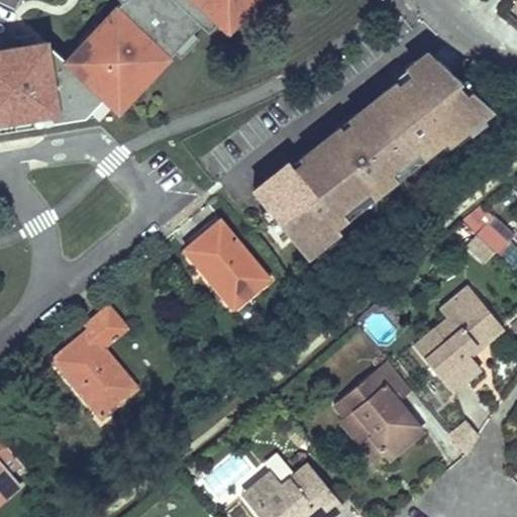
[(66,58),(64,60),(103,97),(117,110),(132,94),(128,90),(146,71),(150,76),(174,52),(191,33),(199,24),(206,31),(216,21),(225,30),(240,14),(236,9),(244,0),(121,0),(121,1),(98,24),(102,28),(83,47),(79,44),(66,58)]
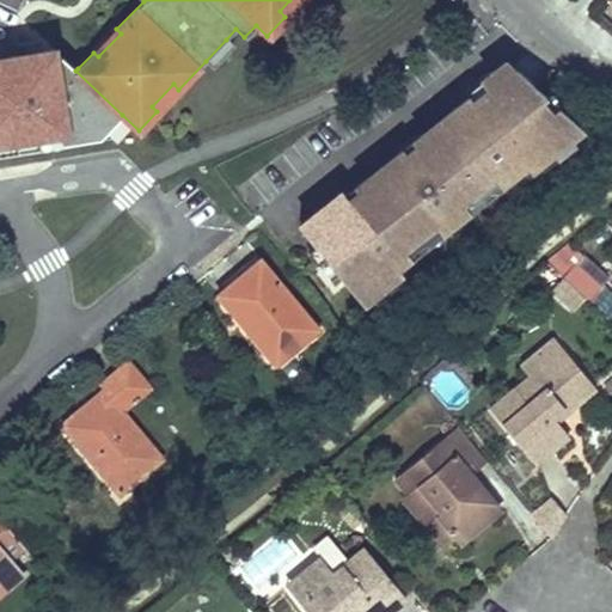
[(112,25),(90,49),(93,53),(98,56),(121,34),(116,29),(112,25)]
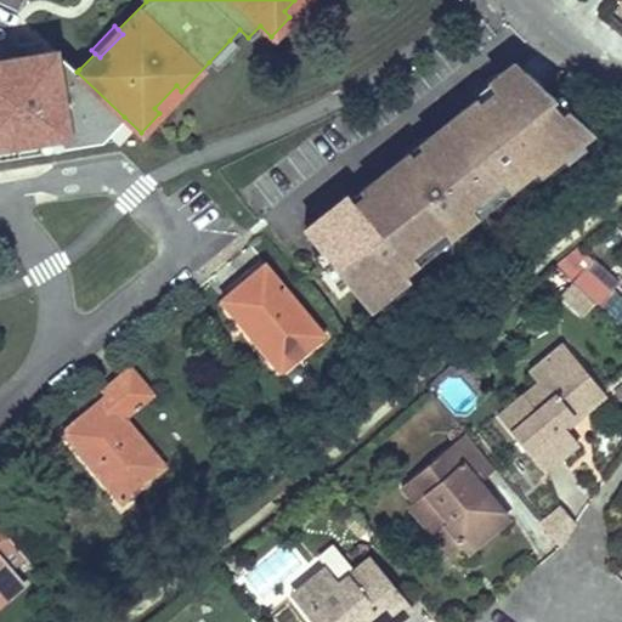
[(230,40),(209,62),(215,68),(237,46),(230,40)]
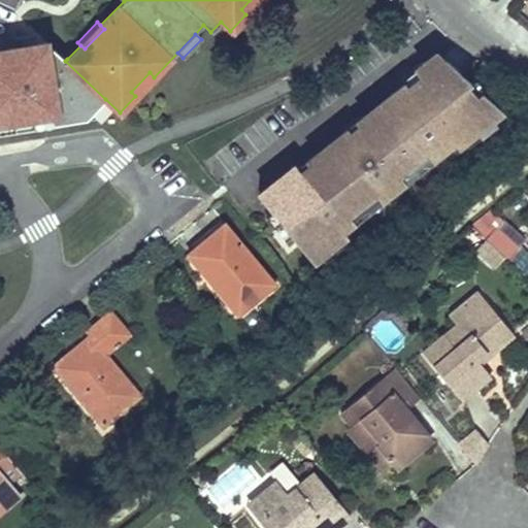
[(67,59),(50,43),(48,35),(4,41),(0,39),(0,130),(88,117),(105,99),(65,61),(67,59)]
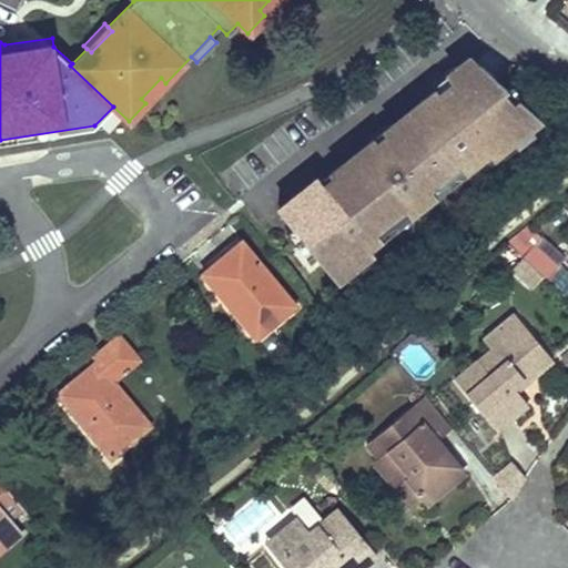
[(468,54),(443,74),(449,82),(454,78),(457,74),(463,72),(467,69),(470,67),(475,66),(478,63),(468,54)]
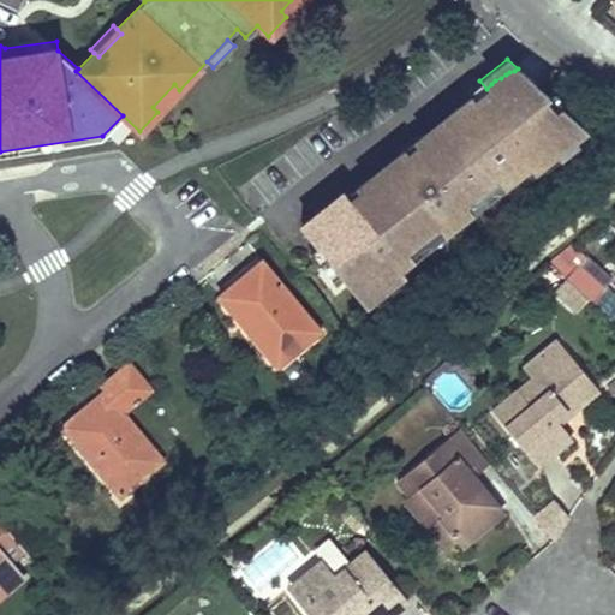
[(344,192),(300,227),(312,246),(314,244),(323,256),(322,257),(353,298),(394,268),(390,262),(404,251),(399,243),(430,219),(435,226),(464,204),(459,197),(491,173),(496,179),(524,160),(529,165),(580,126),(556,105),(554,106),(543,96),(545,94),(518,69),(514,71),(509,72),(506,75),(501,78),(495,81),(491,84),(487,89),(487,93),(487,96),(488,100),(478,108),(469,96),(421,133),(419,138),(419,143),(418,148),(419,151),(411,157),(404,149),(362,183),(360,187),(360,193),(362,197),(353,204),(344,192)]
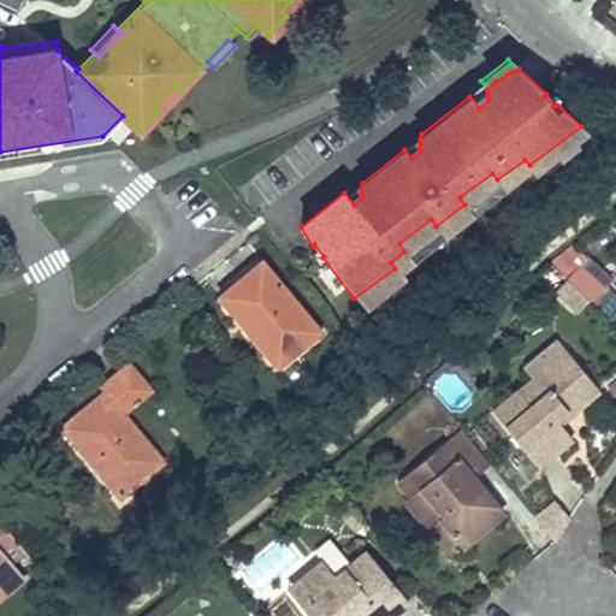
[(175,84),(153,107),(158,112),(163,116),(184,94),(179,90),(175,84)]
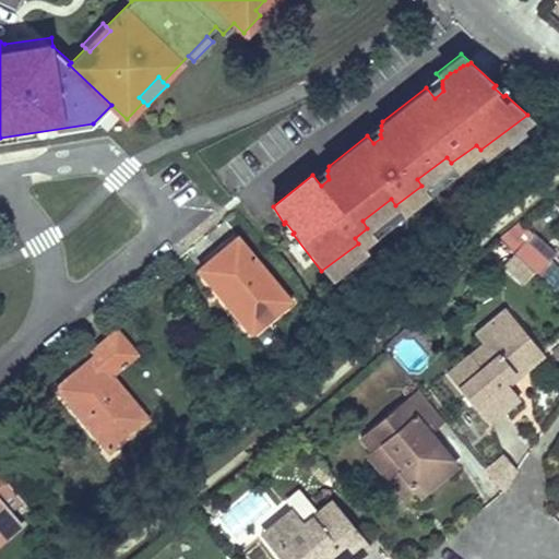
[(530,245),(536,237),(519,221),(499,238),(514,252),(535,272),(538,275),(550,264),(546,260),(530,245)]
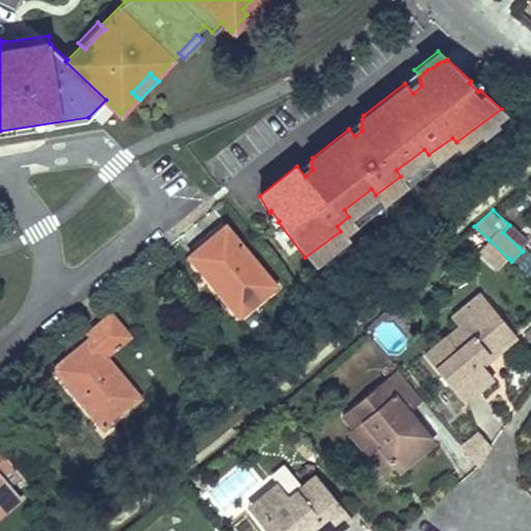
[(226,225),(191,254),(241,314),(277,284),(226,225)]
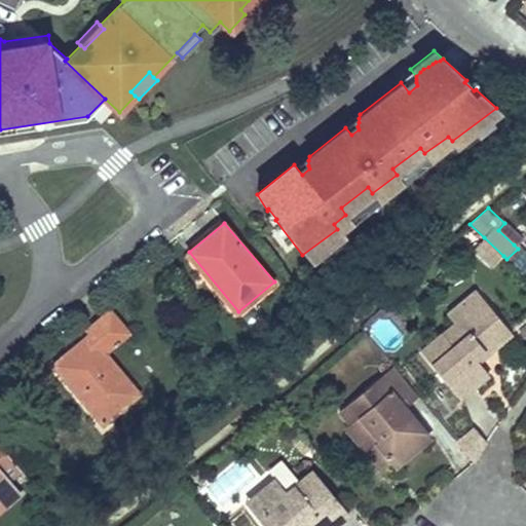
[(514,245),(520,237),(504,223),(498,230),(514,245)]
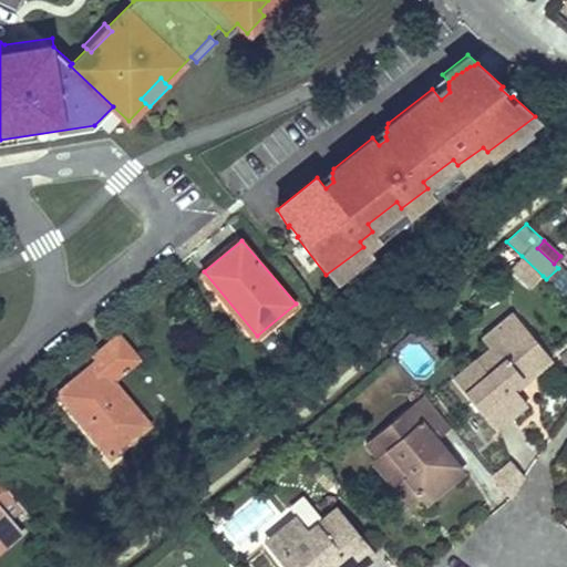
[(522,256),(511,268),(532,288),(543,276),(522,256)]
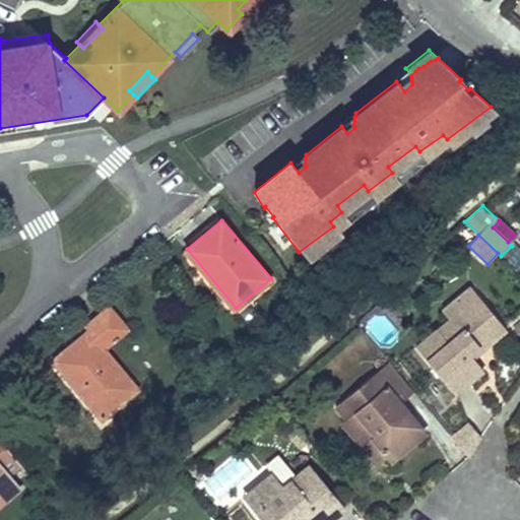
[(449,319),(415,346),(454,393),(483,370),(473,356),(470,353),(478,346),(481,349),(506,329),(470,286),(442,310),(449,319)]
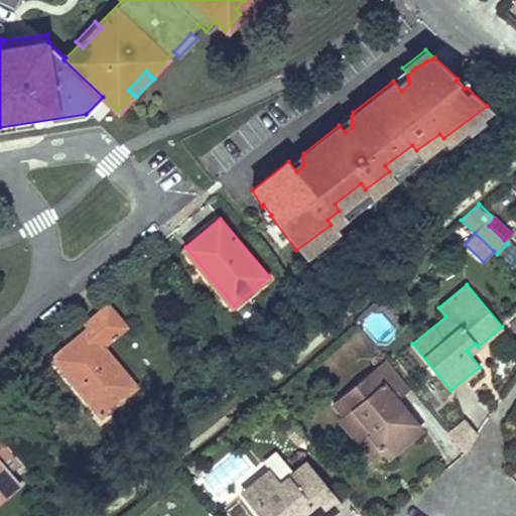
[(109,305),(97,314),(114,336),(126,326),(109,305)]
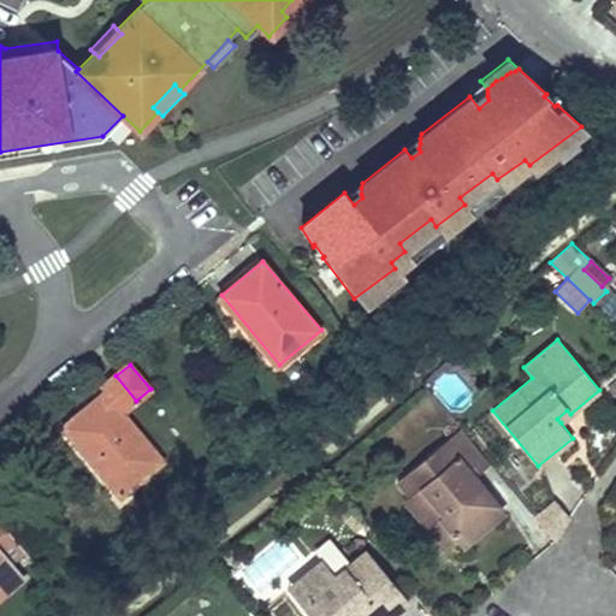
[(107,392),(64,427),(123,495),(165,460),(123,412),(136,401),(116,375),(102,386),(107,392)]
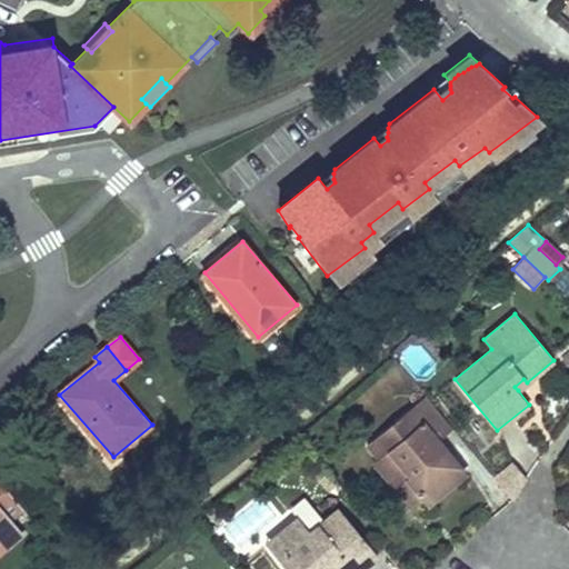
[(518,390),(527,382),(523,379),(515,387),(518,390)]
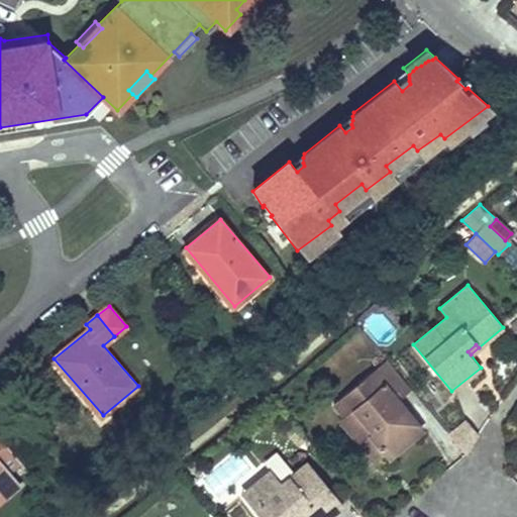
[(386,359),(333,404),(345,417),(356,431),(366,423),(373,431),(370,434),(384,451),(389,457),(422,430),(398,401),(411,390),(386,359)]
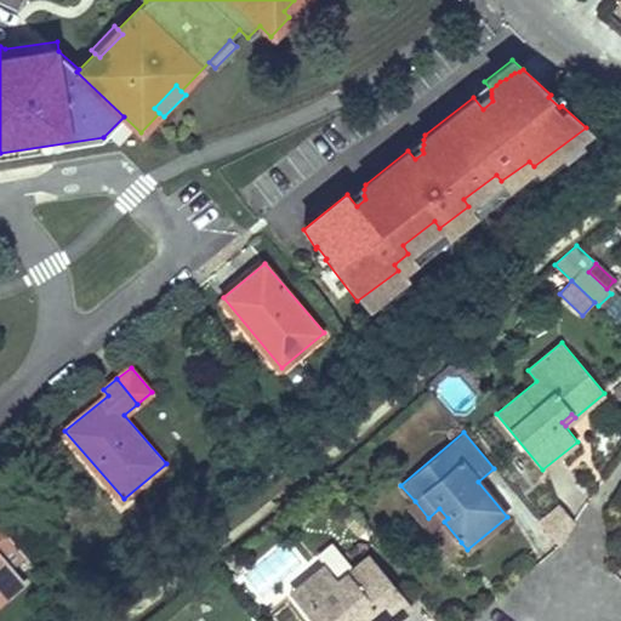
[(415,501),(410,506),(449,552),(461,542),(444,522),(448,518),(439,508),(428,518),(415,501)]
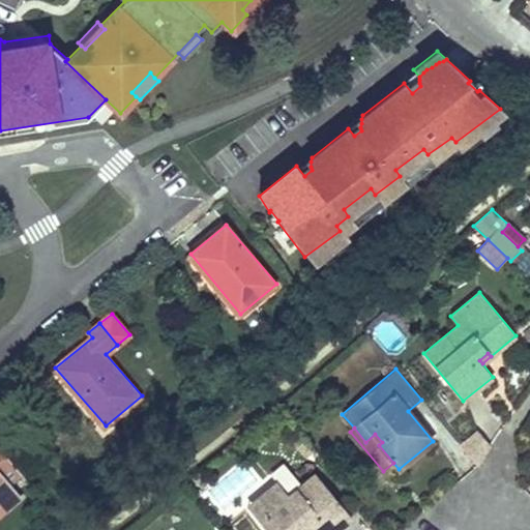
[(300,432),(291,439),(302,452),(312,445),(300,432)]
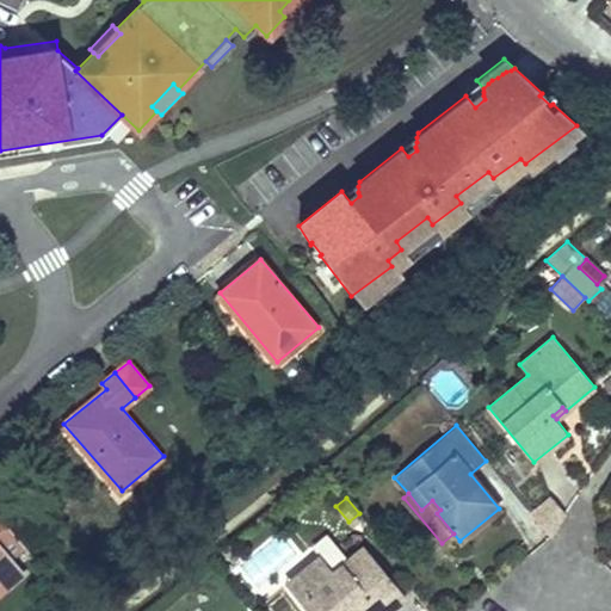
[(349,522),(352,526),(363,517),(359,513),(349,522)]
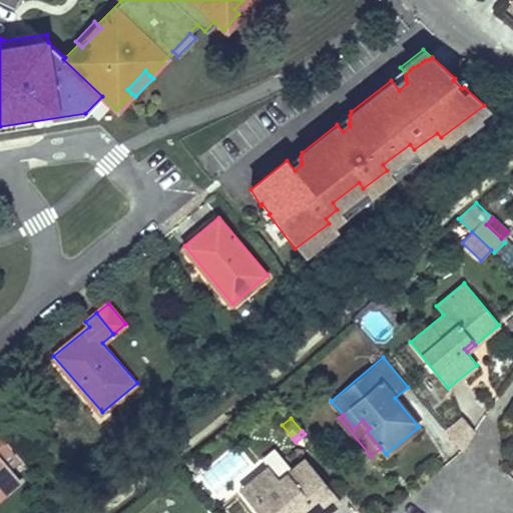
[(21,459),(0,432),(0,498),(20,481),(9,468),(21,459)]
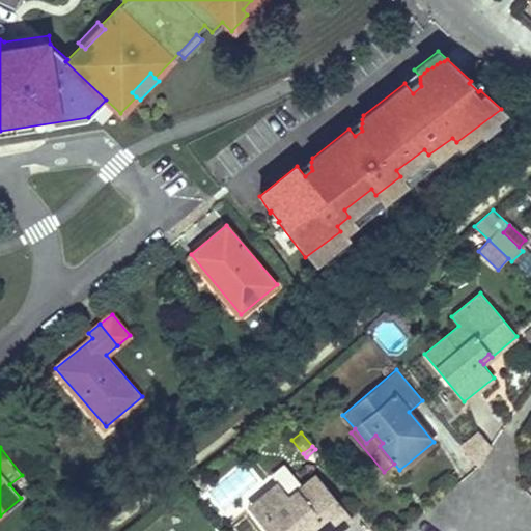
[(278,482),(257,500),(269,513),(259,521),(268,530),(311,530),(314,529),(315,530),(337,530),(353,519),(315,474),(289,496),(278,482)]
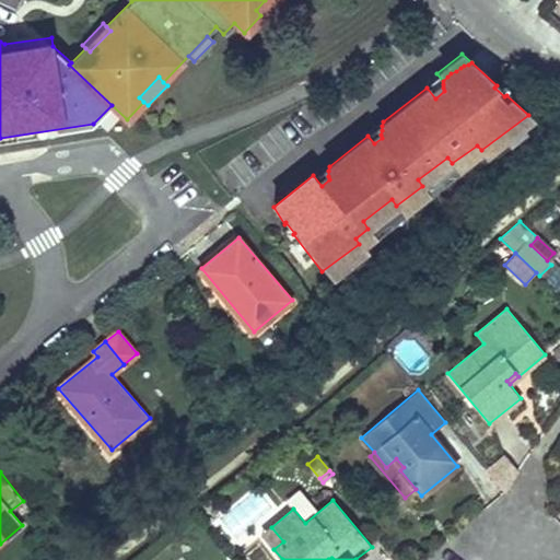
[(271,527),(261,535),(273,549),(283,541),(271,527)]
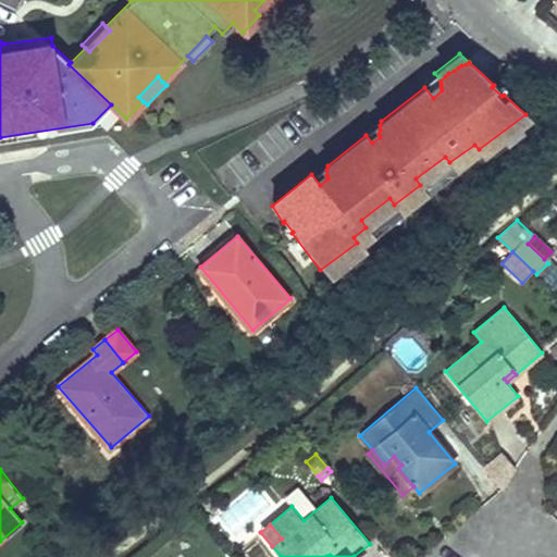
All buildings are outlined.
